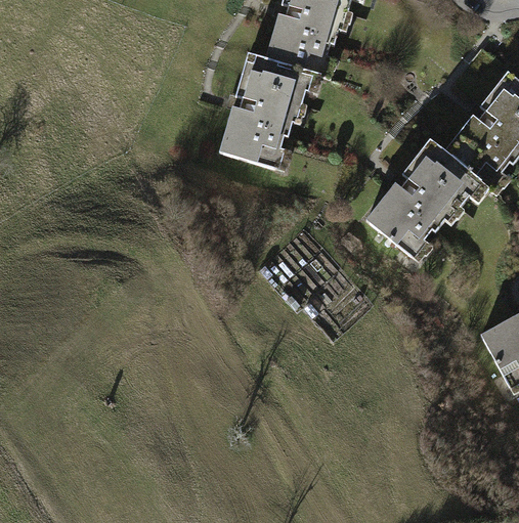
[(283,18),(274,46),(328,61),(346,0),(288,0),(286,6),(307,12),(303,25),(283,18)]
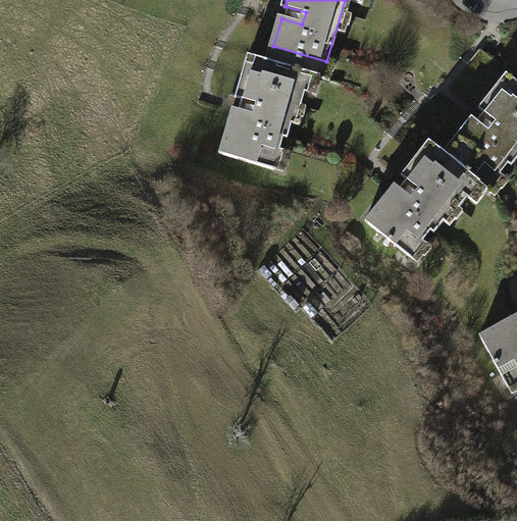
[(216,152),(270,168),(299,70),(249,55),(236,98),(254,104),(250,115),(229,109),(216,152)]
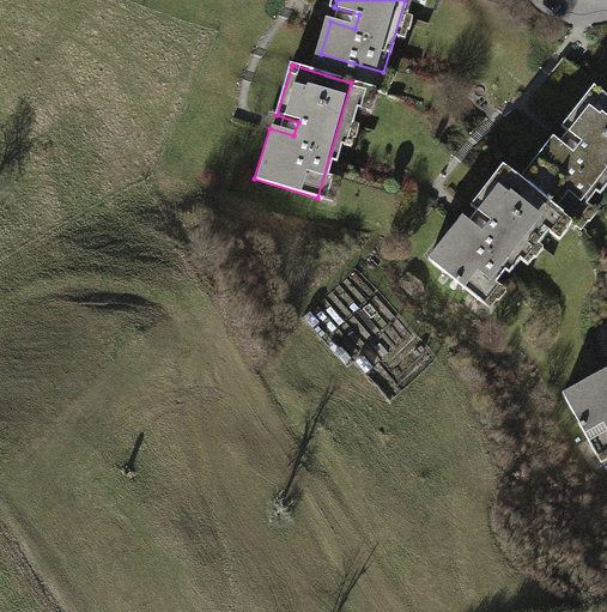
[(560,138),(539,163),(589,204),(606,182),(606,89),(602,86),(570,126),(589,141),(580,153),(560,138)]
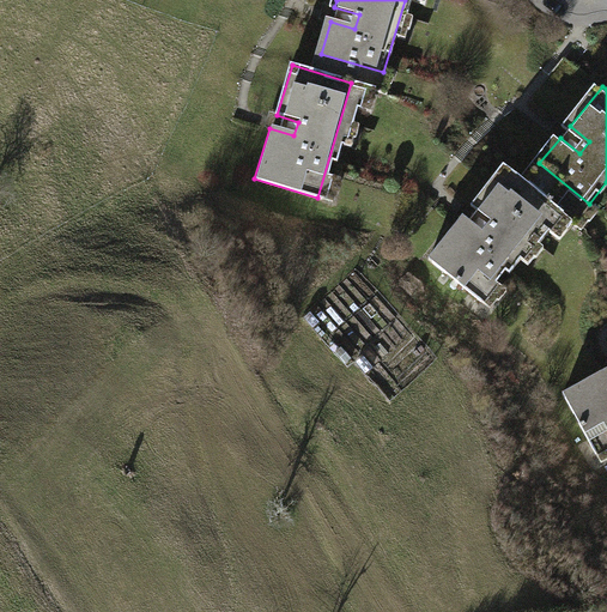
[(428,256),(478,297),(554,205),(507,165),(473,207),(490,220),(481,231),(461,216),(428,256)]
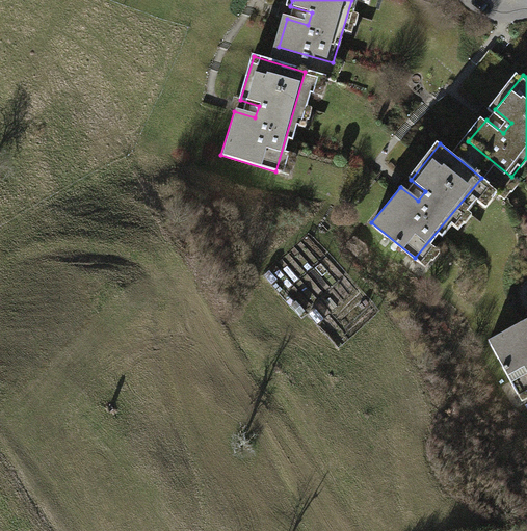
[(526,316),(489,338),(516,387),(526,380),(526,316)]
